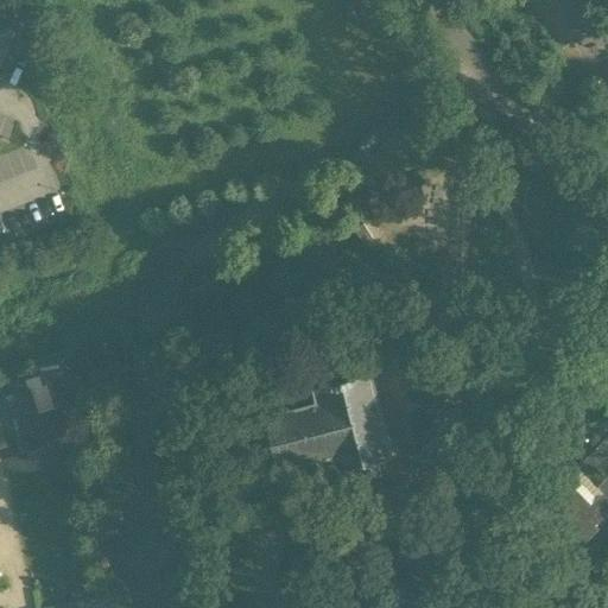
[(363,225),(354,230),(362,245),(372,239),(363,225)]
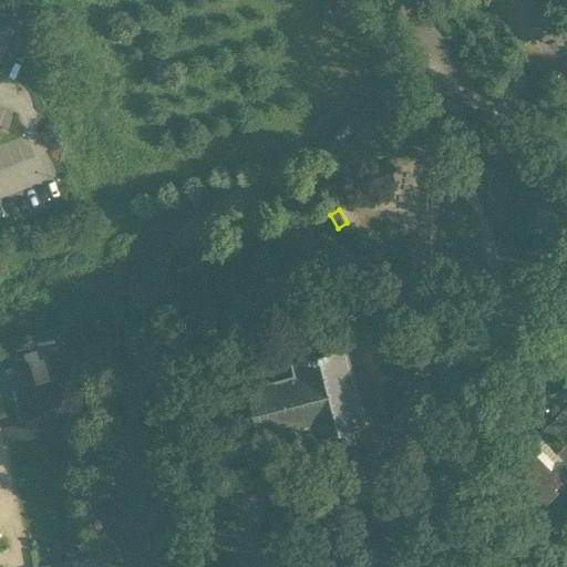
[(352,429),(364,425),(346,350),(329,353),(329,352),(327,352),(327,354),(310,359),(309,357),(307,358),(308,359),(291,363),(295,377),(247,389),(259,439),(308,426),(311,440),(325,436),(328,450),(356,442),(352,429)]
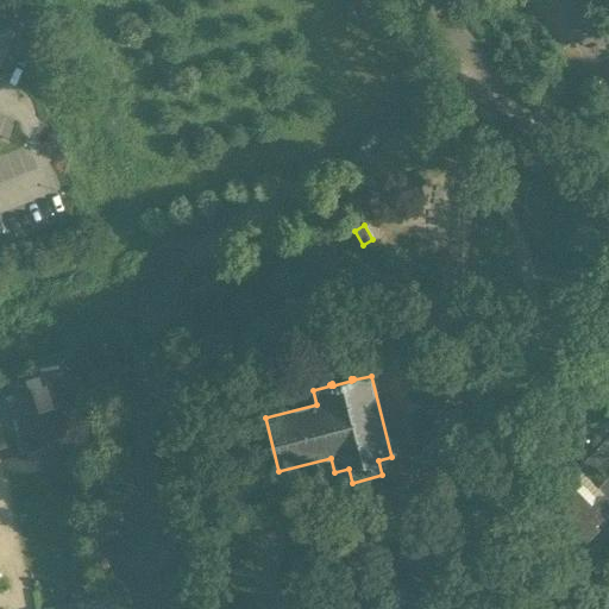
[(0,399),(0,445),(4,457),(45,445),(29,390),(0,399)]
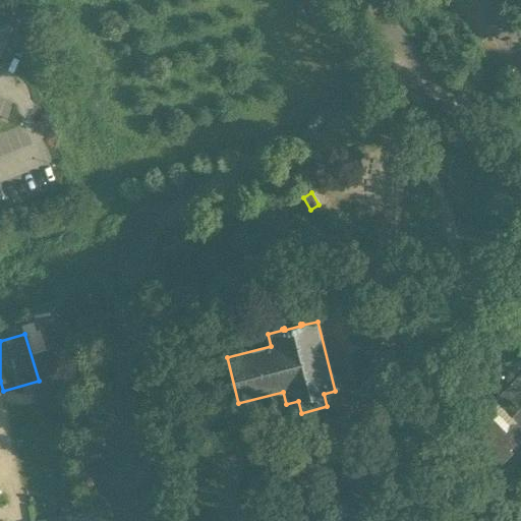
[(520,373),(494,400),(503,409),(520,391),(520,373)]
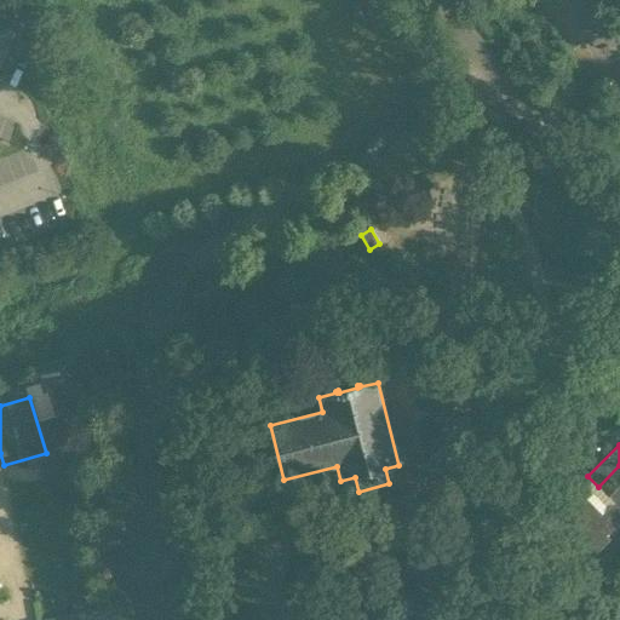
[(619,486),(608,498),(613,503),(601,515),(585,499),(590,494),(572,476),(540,506),(583,550),(592,551),(619,523),(619,486)]
